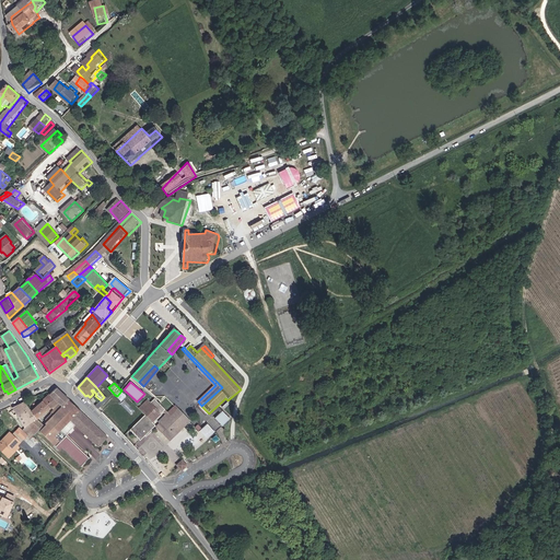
[(57,388),(49,395),(50,396),(50,397),(51,400),(46,405),(49,409),(51,408),(55,410),(51,413),(50,415),(51,416),(69,399),(57,388)]
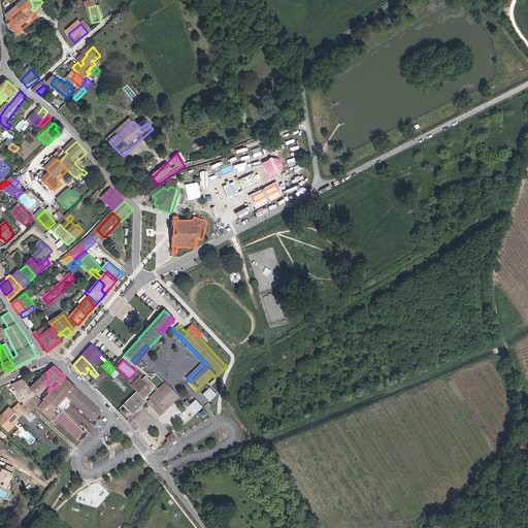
[(114,368),(110,373),(114,378),(120,373),(114,368)]
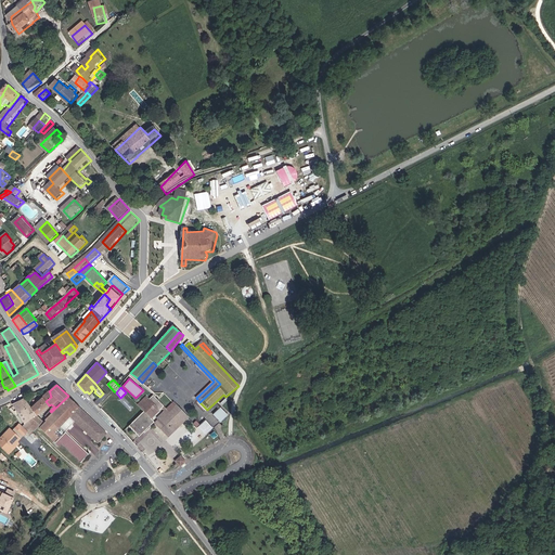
[(49,391),(29,405),(36,414),(49,405),(46,401),(51,397),(50,394),(50,392),(49,391)]
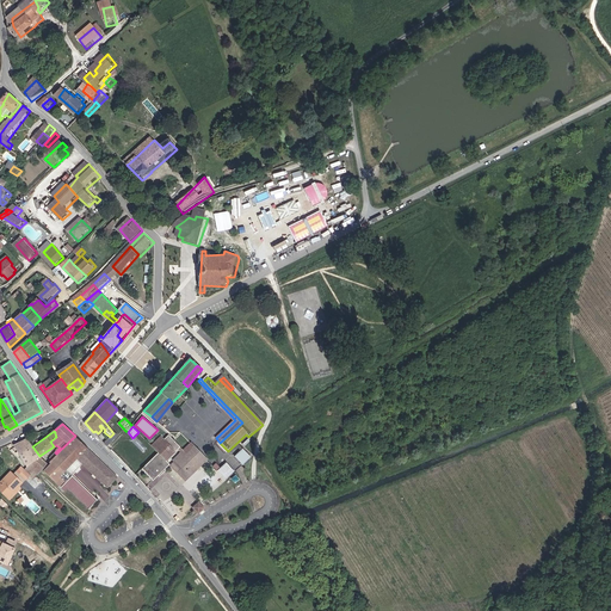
[(117,436),(113,433),(110,437),(104,443),(106,446),(117,436)]
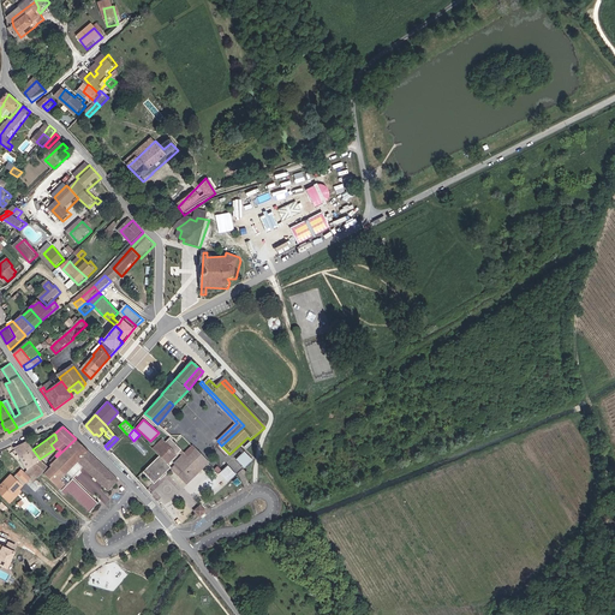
[(88,451),(76,439),(57,457),(58,458),(52,464),(64,475),(65,476),(79,463),(78,461),(88,451)]
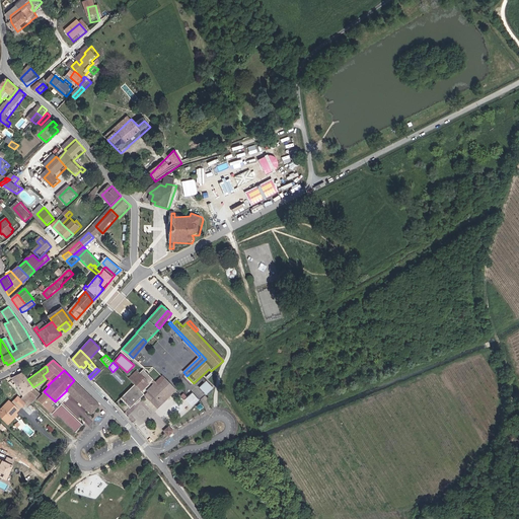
[(148,392),(156,400),(160,405),(175,391),(165,380),(159,386),(143,370),(140,373),(137,371),(129,379),(134,385),(137,388),(141,392),(151,383),(154,386),(148,392)]
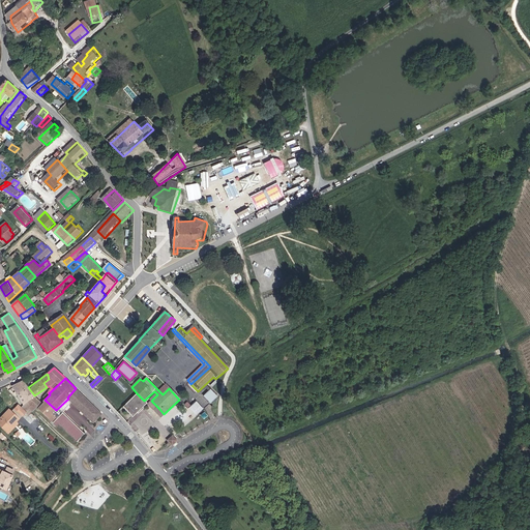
[(26,394),(29,399),(34,395),(28,387),(22,379),(11,386),(20,399),(26,394)]
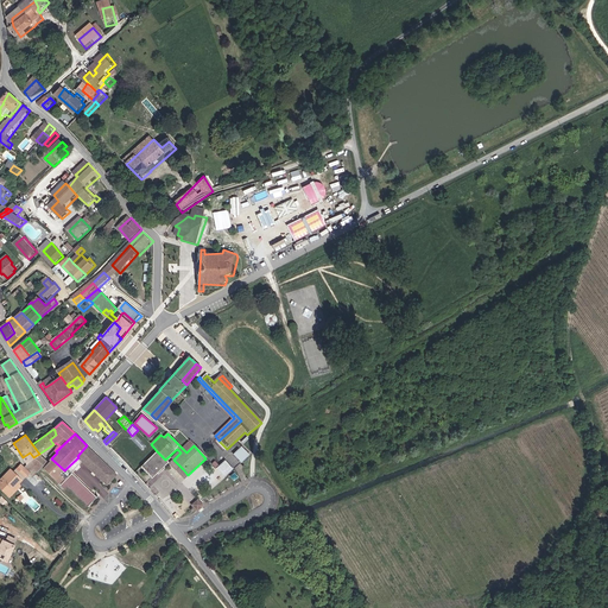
[(69,468),(71,470),(73,469),(73,468),(76,467),(77,466),(78,462),(80,462),(82,460),(107,485),(118,474),(87,445),(77,456),(78,457),(80,457),(69,468)]
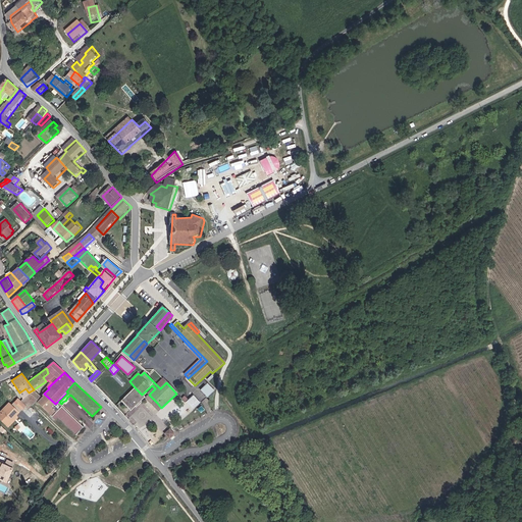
[(212,393),(205,385),(200,392),(207,398),(212,393)]
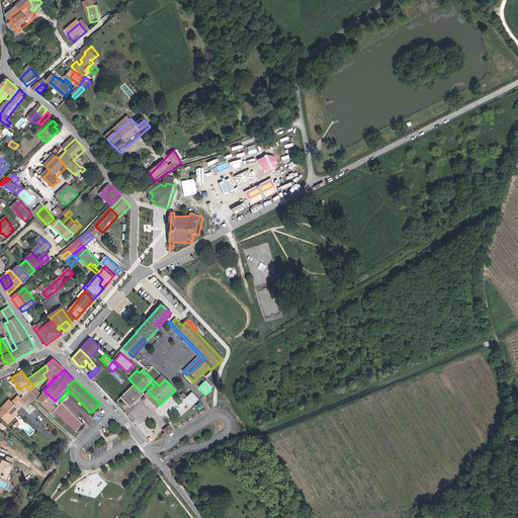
[(137,398),(139,399),(143,395),(141,392),(137,387),(134,384),(125,392),(124,393),(118,399),(128,409),(134,404),(135,405),(138,402),(135,399),(137,398)]
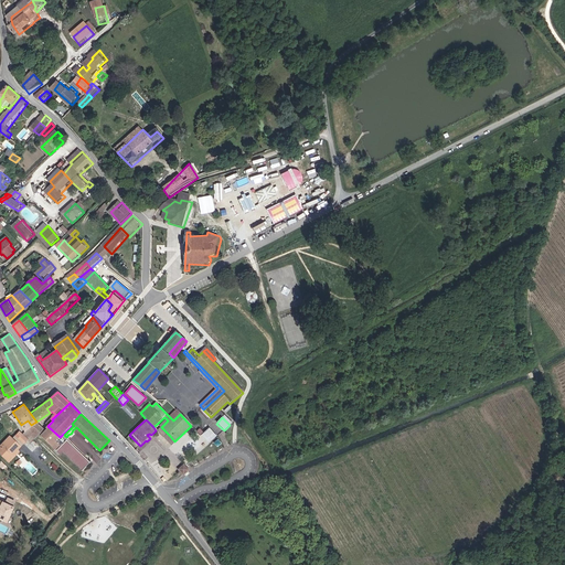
[(30,426),(31,425),(28,420),(21,425),(24,429),(30,426)]
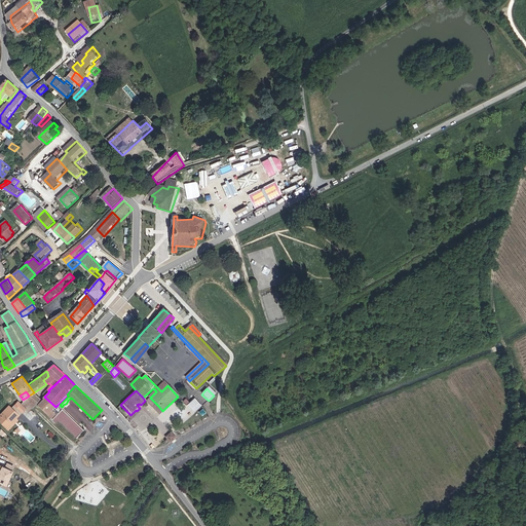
[(40,399),(34,392),(29,396),(28,397),(36,404),(40,399)]
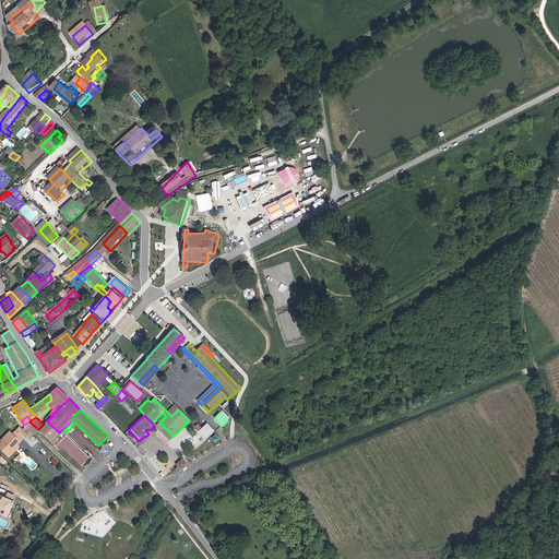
[(58,431),(49,440),(56,447),(67,435),(64,433),(66,432),(63,430),(73,420),(72,420),(59,432),(58,431)]
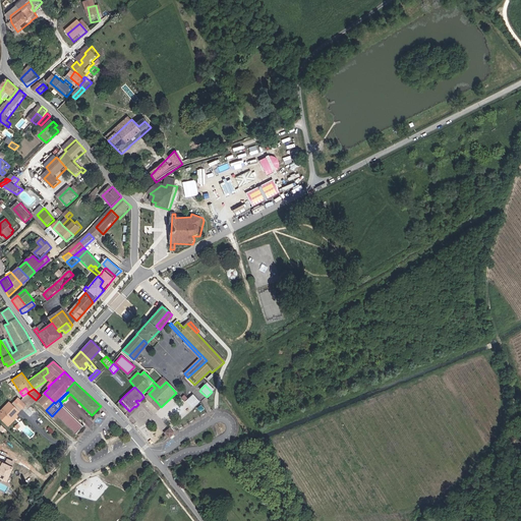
[(27,393),(22,396),(32,404),(36,400),(27,393)]
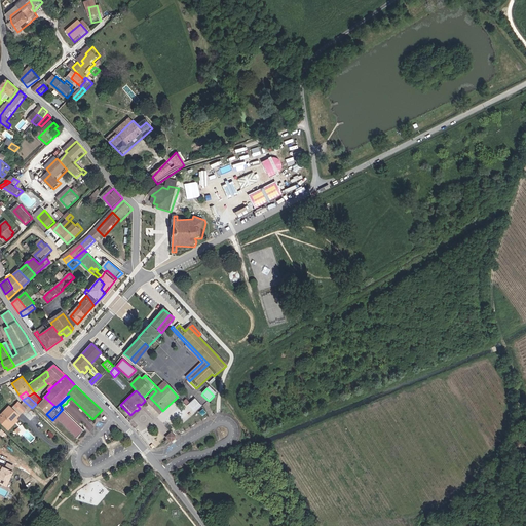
[(46,414),(54,406),(44,397),(42,399),(43,399),(37,406),(46,414)]
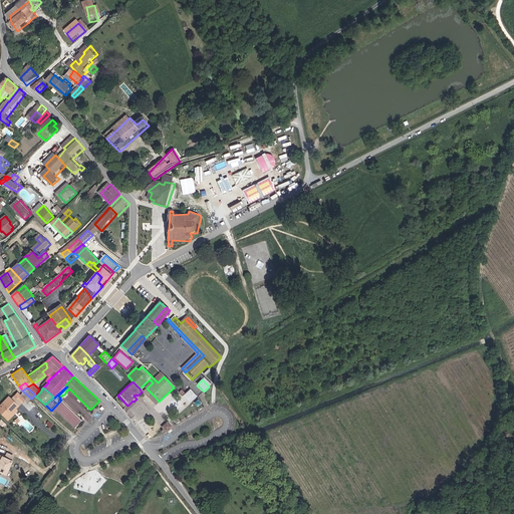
[(155,397),(147,389),(143,392),(151,400),(155,397)]
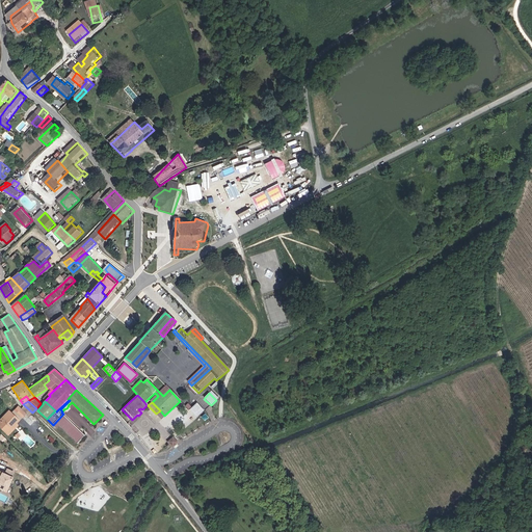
[(24,417),(27,413),(21,406),(19,404),(15,408),(24,417)]
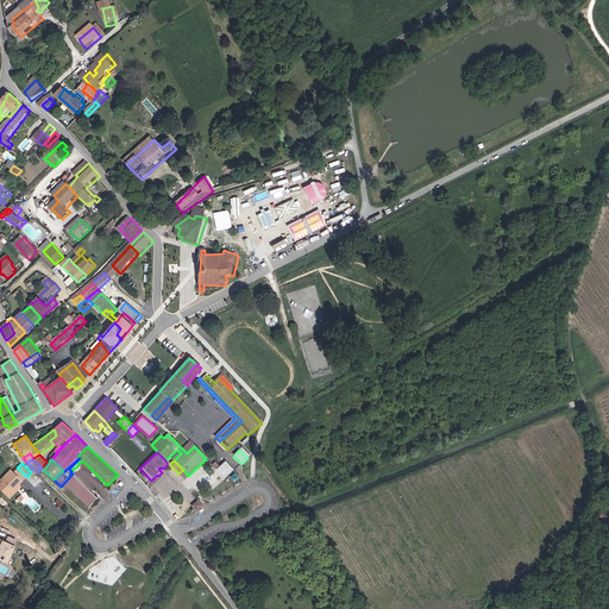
[(24,465),(31,472),(35,476),(37,472),(26,463),(24,465)]
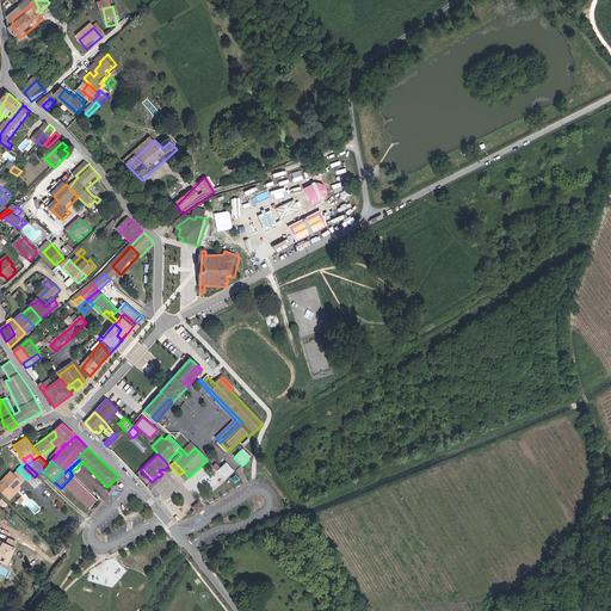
[(221,469),(218,471),(227,480),(234,471),(227,464),(221,469)]
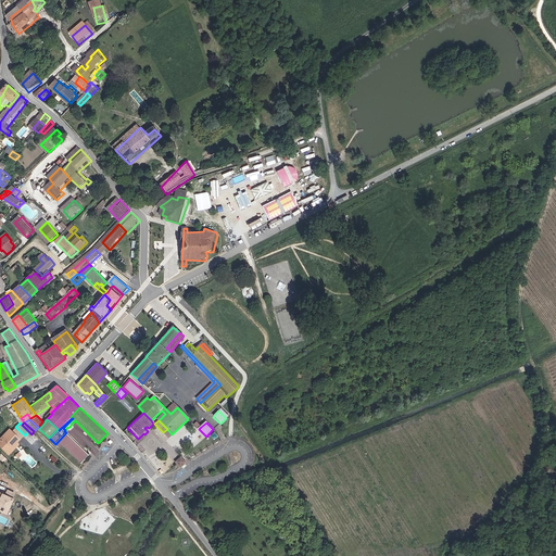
[(0,429),(0,443),(9,451),(17,441),(21,438),(5,424),(0,429)]
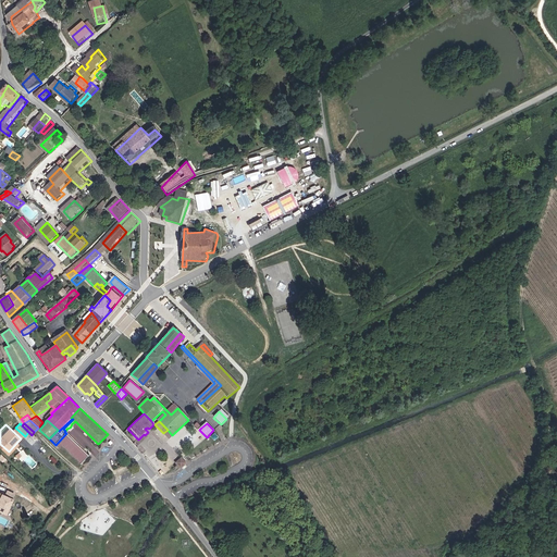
[(66,433),(56,445),(59,448),(63,444),(82,462),(89,455),(66,433)]
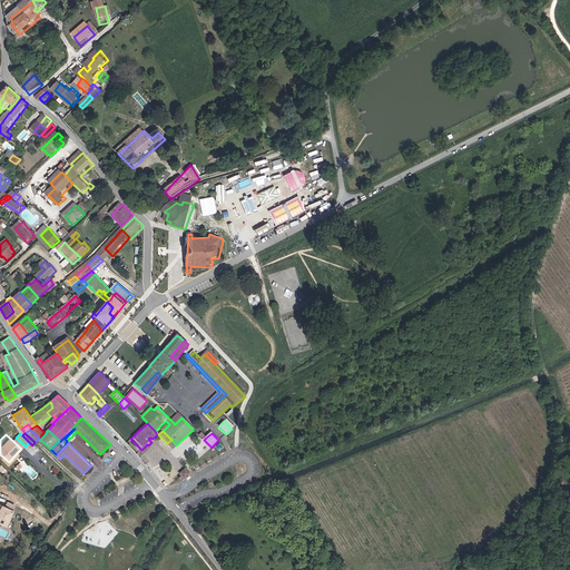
[(18,452),(9,462),(10,464),(20,453),(18,452)]
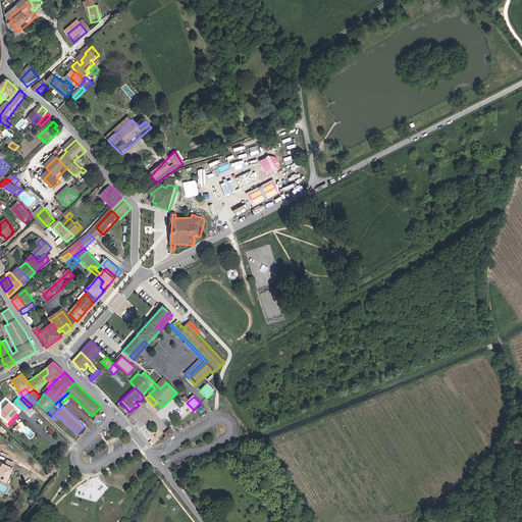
[(169,429),(164,433),(166,435),(168,438),(173,434),(169,429)]
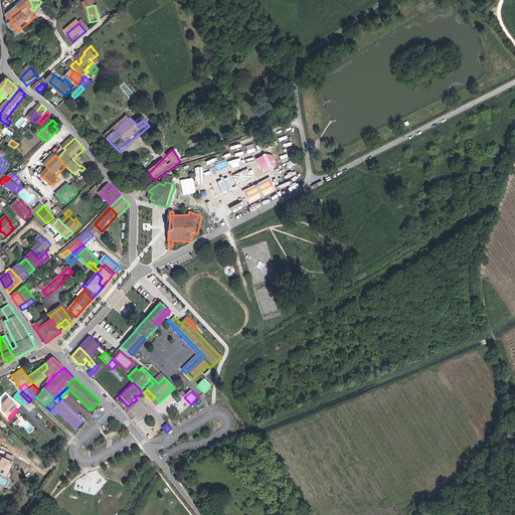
[(0,466),(7,470),(8,469),(9,466),(14,456),(7,453),(5,458),(0,455),(0,466)]
